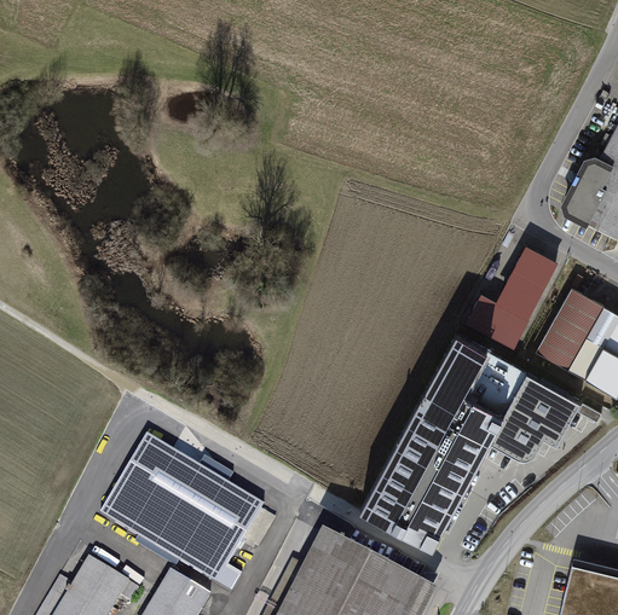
[(617,117),(600,155),(613,162),(602,184),(606,186),(588,220),(617,235),(617,117)]
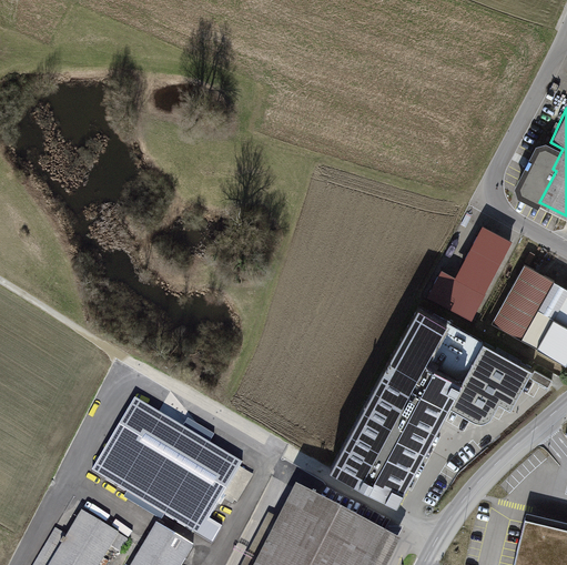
[(553,169),(563,149),(550,142),(546,140),(536,143),(514,185),(517,195),(538,205),(539,202),(556,171),(553,169)]
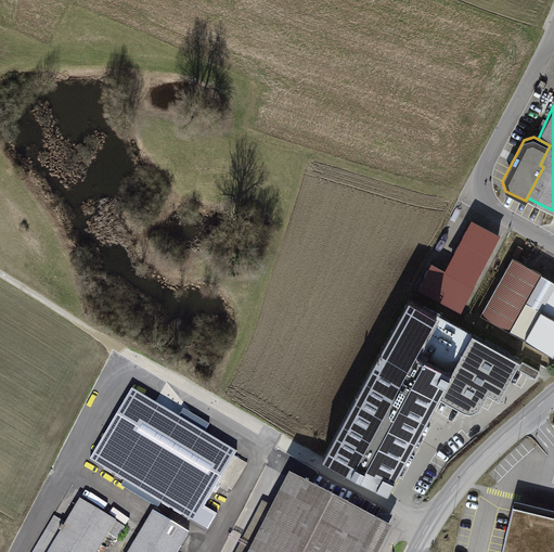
[(493,242),(473,231),(454,266),(476,277),(493,242)]
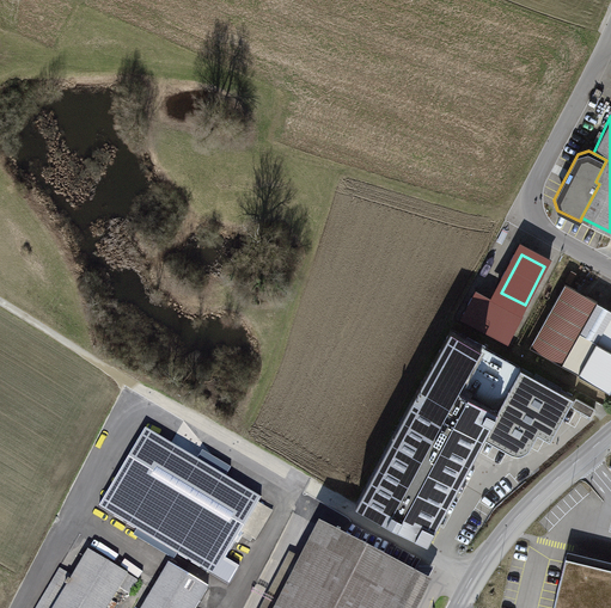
[(531,344),(610,390),(610,312),(597,337),(582,329),(599,298),(568,280),(531,344)]
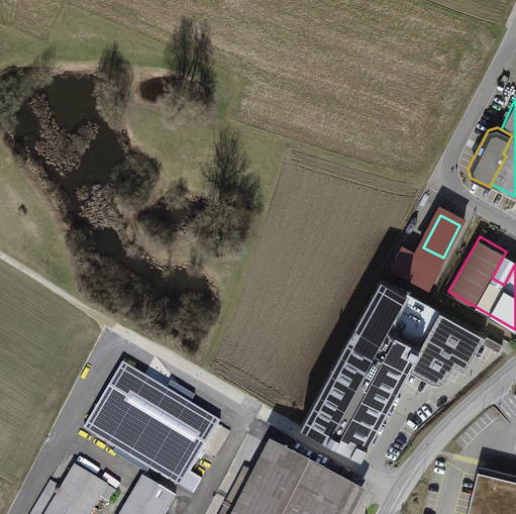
[(386,297),(356,349),(347,345),(332,373),(351,383),(364,361),(372,365),(337,424),(375,445),(408,386),(417,390),(423,377),(435,383),(442,383),(449,379),(455,371),(469,378),(490,339),(414,298),(408,309),(386,297)]
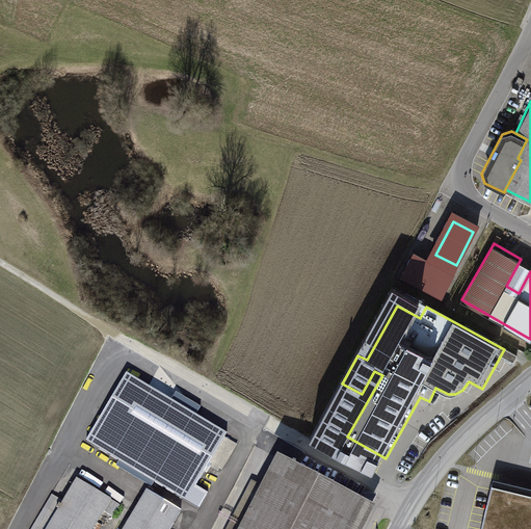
[(227,430),(137,378),(97,445),(198,505),(207,491),(195,483),(208,463),(217,468),(219,465),(222,467),(236,442),(224,434),(227,430)]
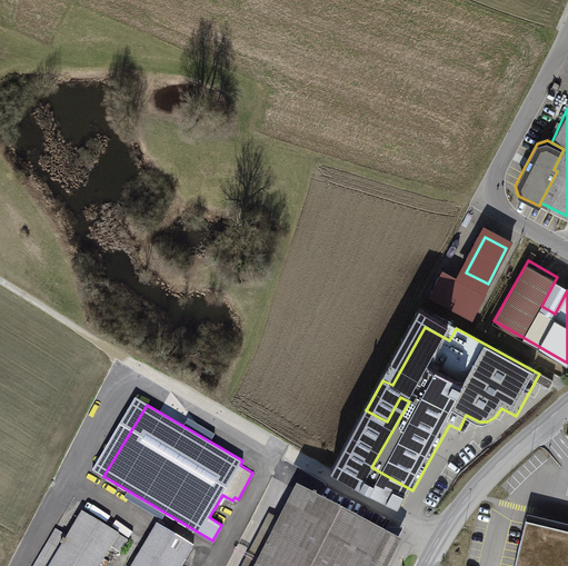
[(367,565),(386,529),(297,484),(253,565),(367,565)]
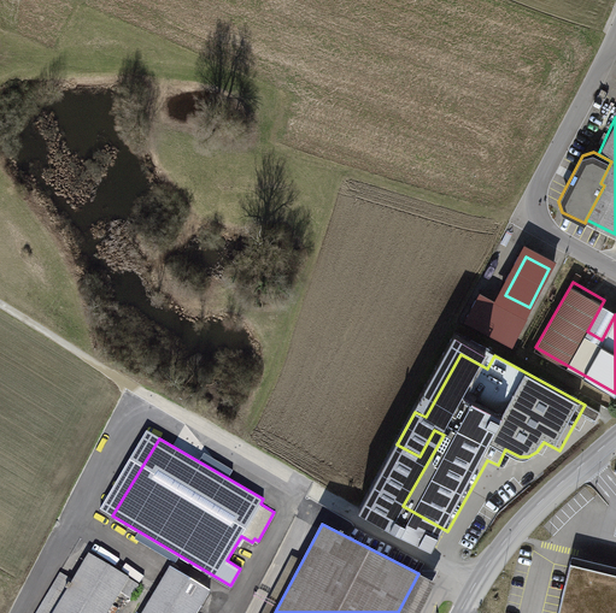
[(112,612),(117,605),(112,602),(119,589),(132,595),(139,582),(88,552),(72,578),(59,571),(34,612),(112,612)]
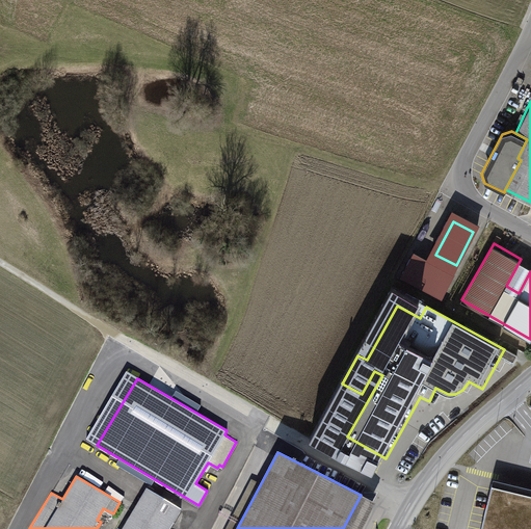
[(530,528),(530,492),(492,483),(480,528),(530,528)]
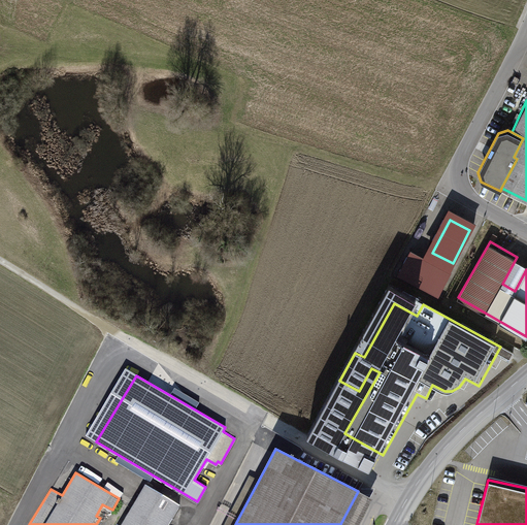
[(145,484),(135,499),(169,520),(179,504),(145,484)]
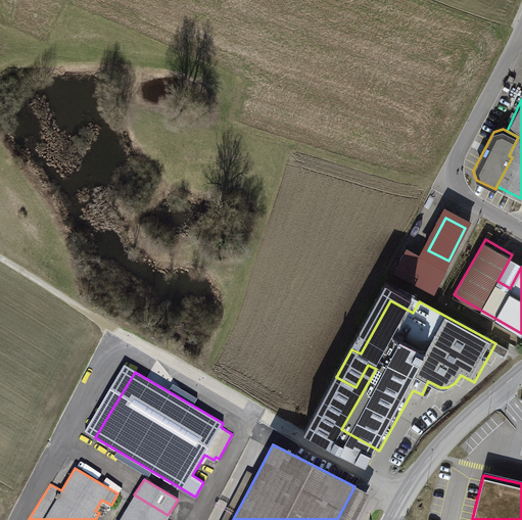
[(119,519),(164,519),(168,515),(134,494),(119,519)]
